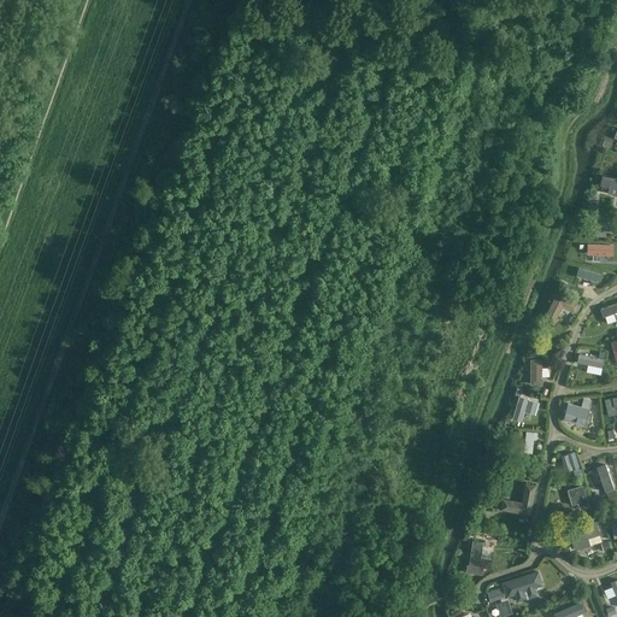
[(140,144),(145,130),(129,125),(125,139),(140,144)]
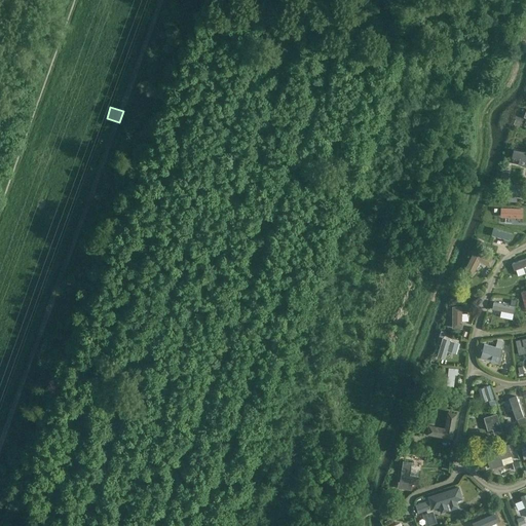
[(525,133),(519,129),(516,138),(525,142),(525,133)]
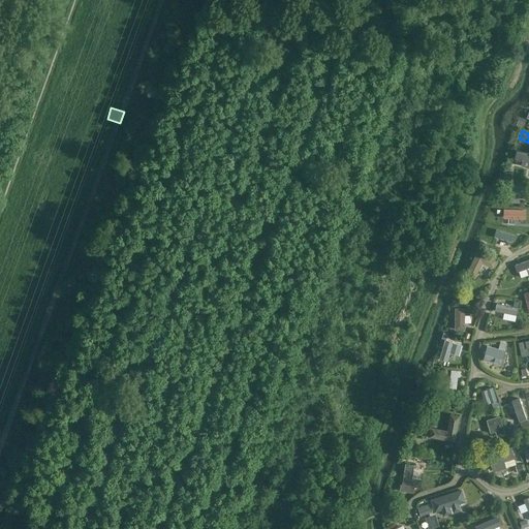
[(528,152),(517,150),(516,158),(523,159),(528,160),(527,166),(528,166),(528,152)]
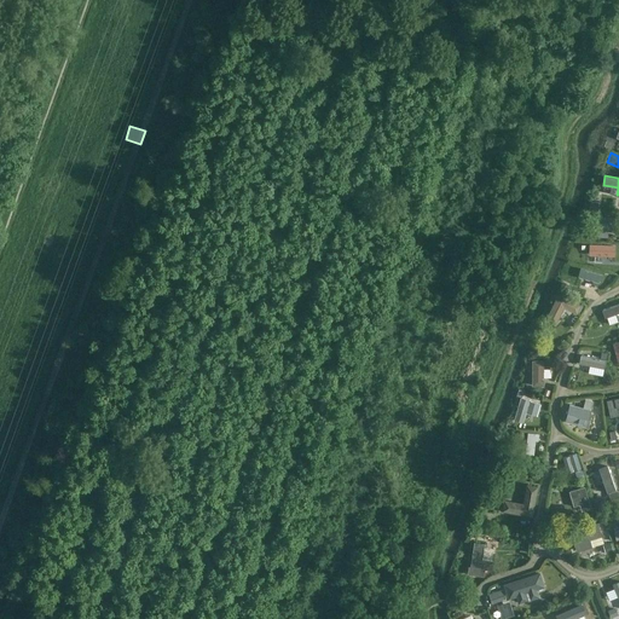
[(591,215),(590,236),(600,236),(600,225),(614,227),(615,217),(591,215)]
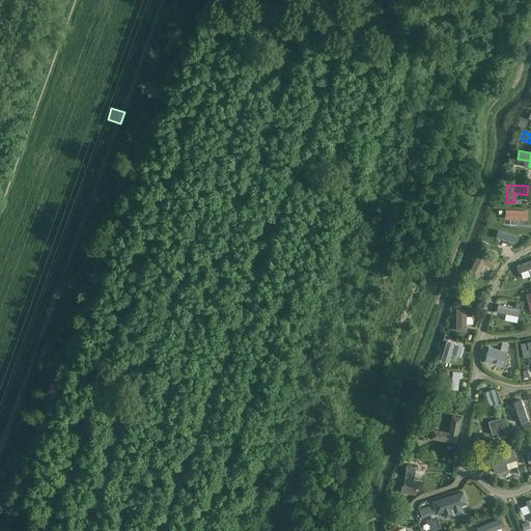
[(530,222),(511,217),(509,225),(530,230),(530,222)]
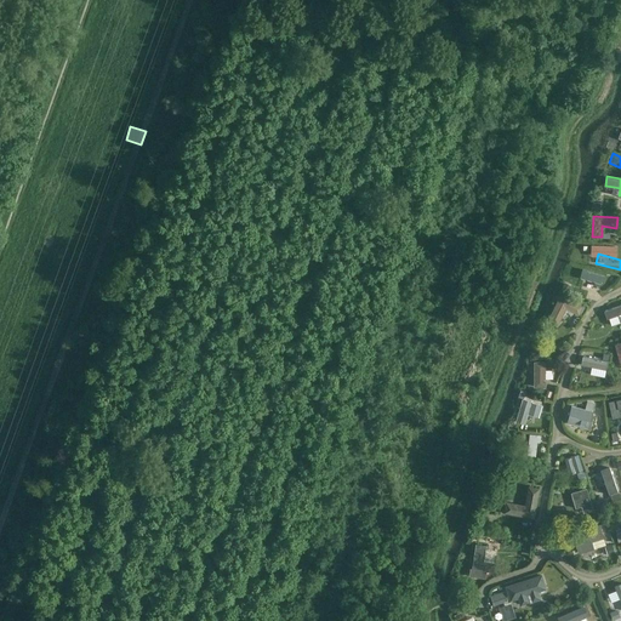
[(562,295),(548,320),(558,324),(563,315),(567,307),(575,311),(580,313),(580,312),(584,306),(562,295)]
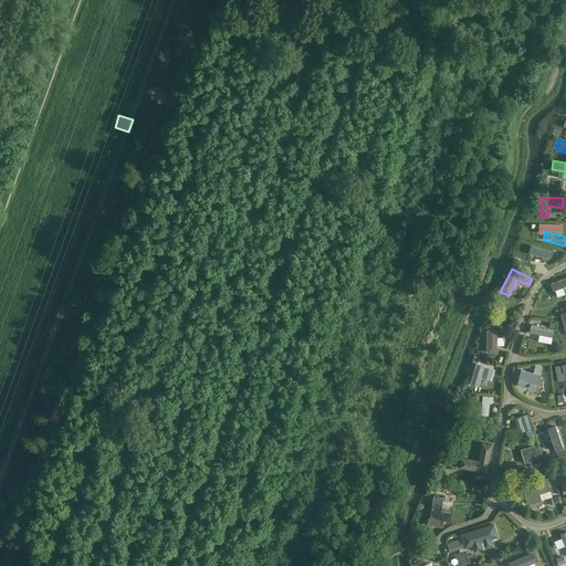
[(565,275),(549,280),(552,287),(565,283),(565,275)]
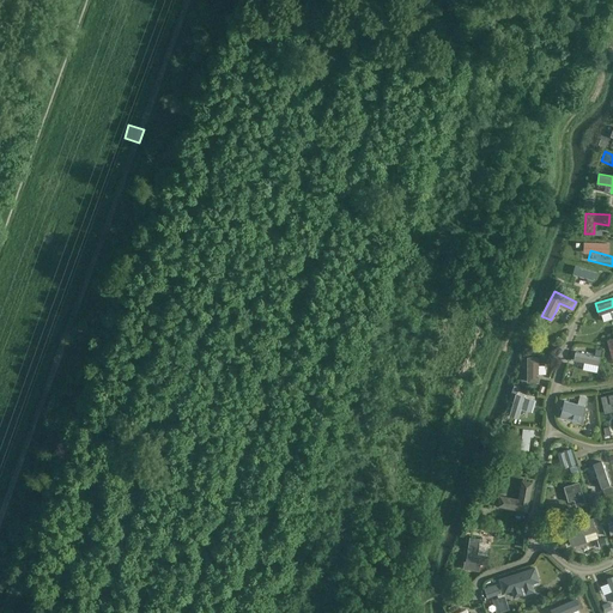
[(604,319),(612,315),(612,308),(601,313),(604,319)]
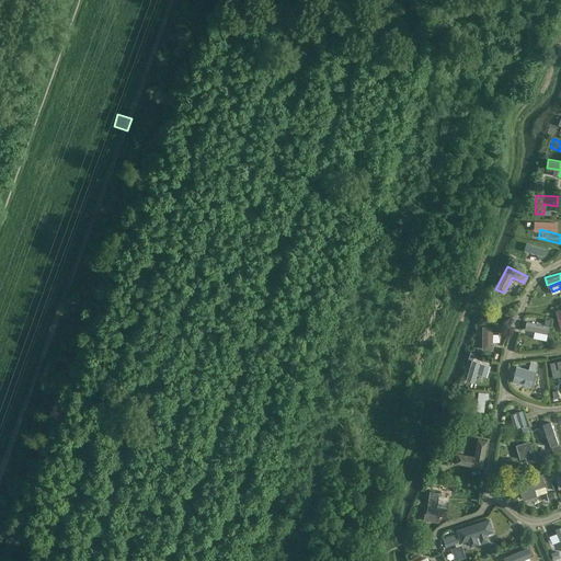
[(513,307),(506,312),(511,317),(516,311),(513,307)]
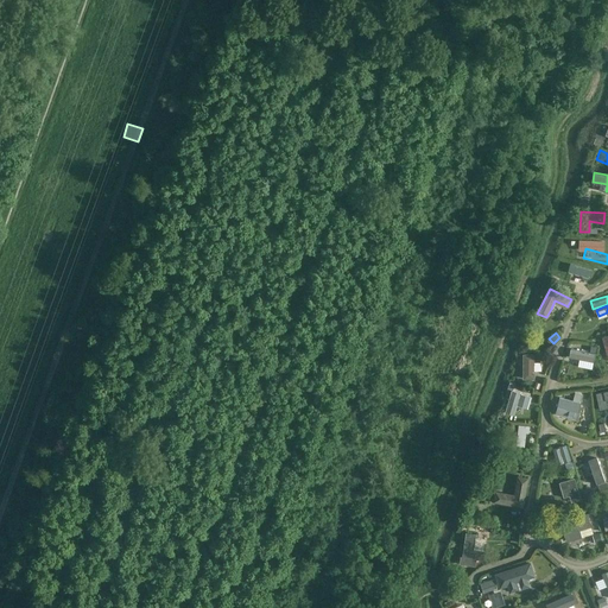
[(570,347),(568,359),(593,365),(595,354),(570,347)]
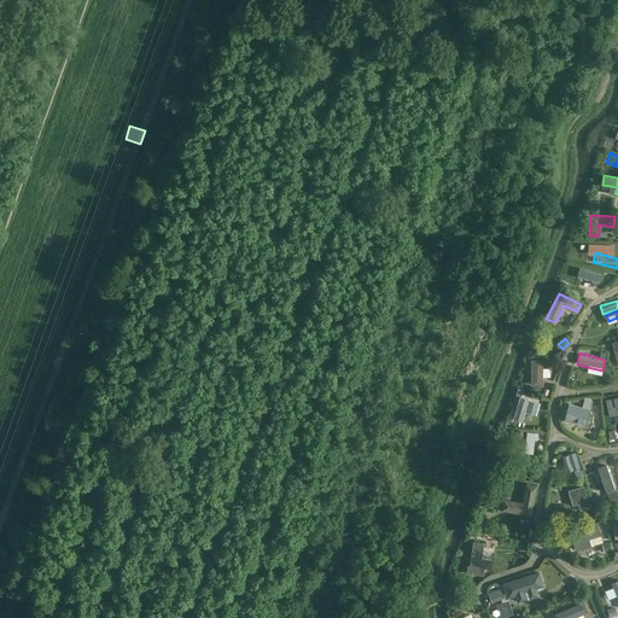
[(548,367),(543,367),(543,359),(534,357),(532,382),(547,383),(548,367)]
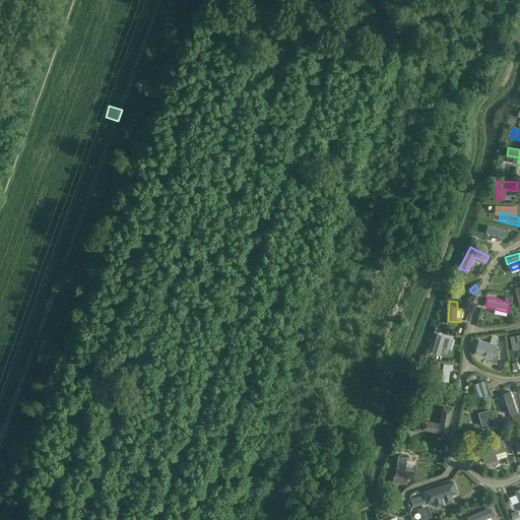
[(519,324),(519,315),(510,320),(514,328),(519,324)]
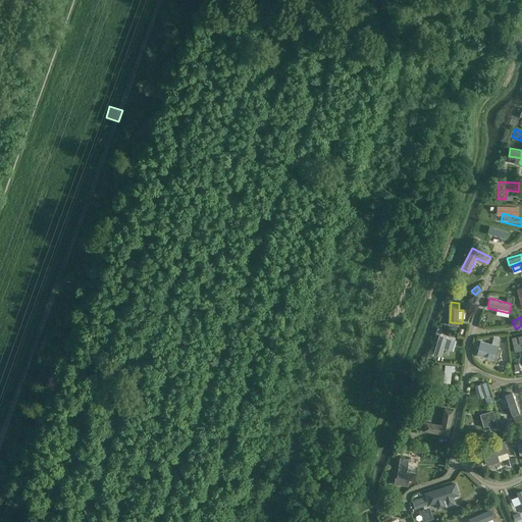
[(435,351),(434,354),(441,356),(442,353),(444,348),(453,351),(454,348),(456,341),(447,337),(447,336),(439,334),(435,351)]
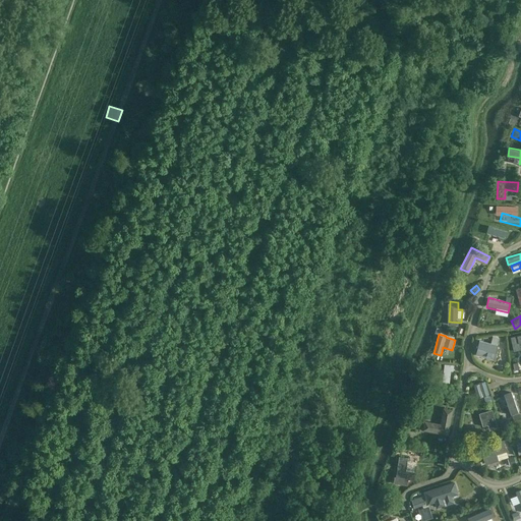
[(520,334),(512,337),(515,350),(520,348),(519,342),(520,341),(520,334)]
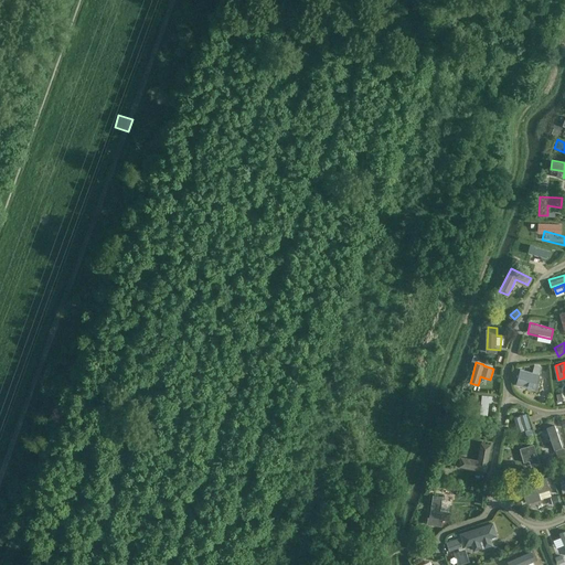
[(521,369),(516,383),(535,388),(539,373),(542,365),(534,364),(533,372),(532,372),(521,369)]
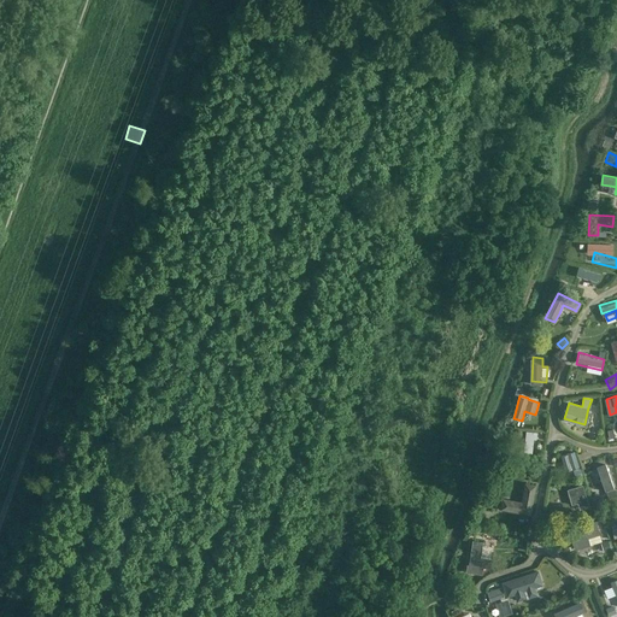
[(535,452),(536,430),(524,430),(523,452),(535,452)]
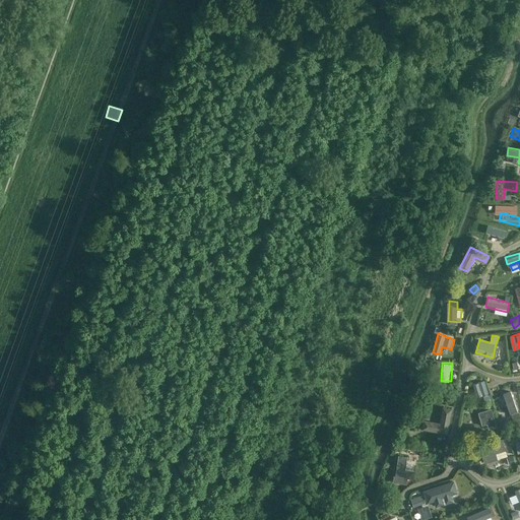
[(513,367),(503,367),(503,376),(513,376),(513,367)]
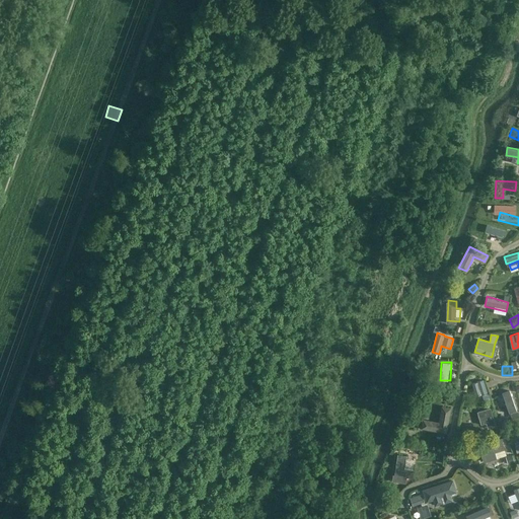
[(477,382),(472,383),(476,396),(488,392),(484,380),(477,382)]
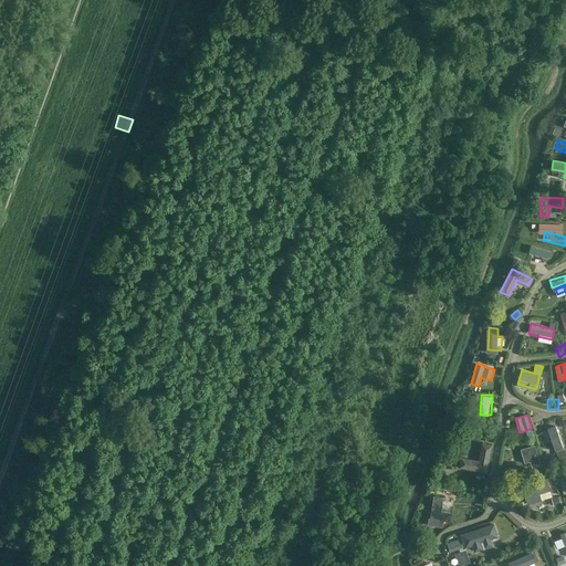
[(545,431),(552,451),(559,448),(553,428),(545,431)]
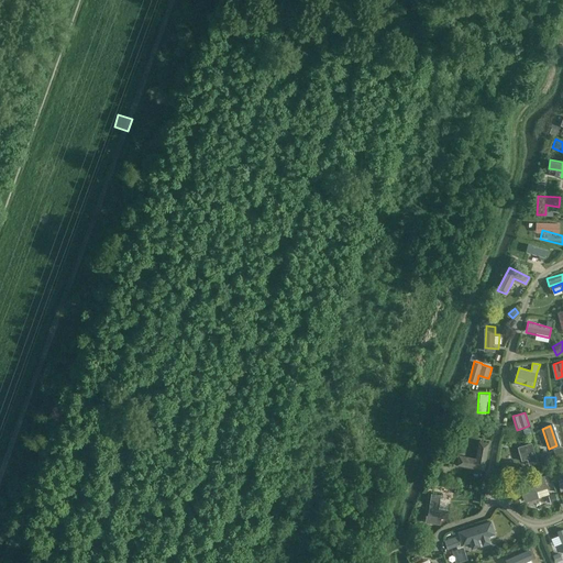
[(460,455),(457,464),(484,468),(489,443),(481,441),(477,459),(460,455)]
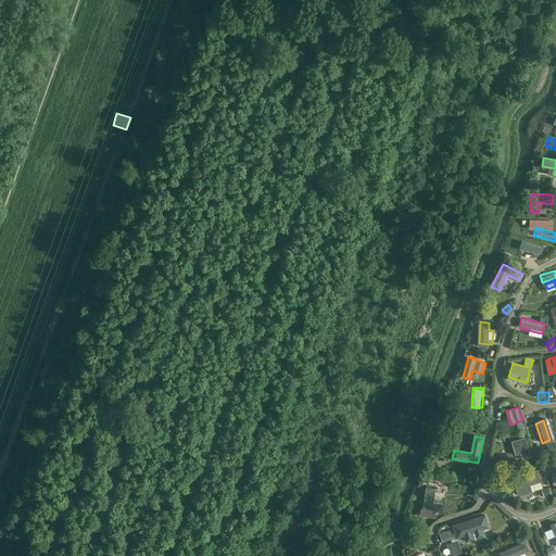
[(526,438),(512,442),(516,455),(522,453),(525,458),(531,456),(526,438)]
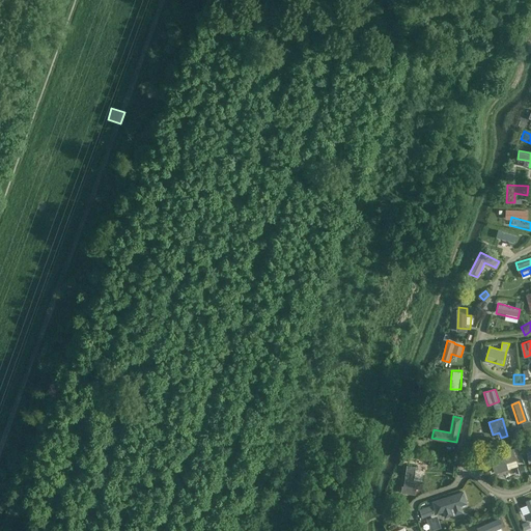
[(507,428),(515,426),(513,419),(506,421),(507,428)]
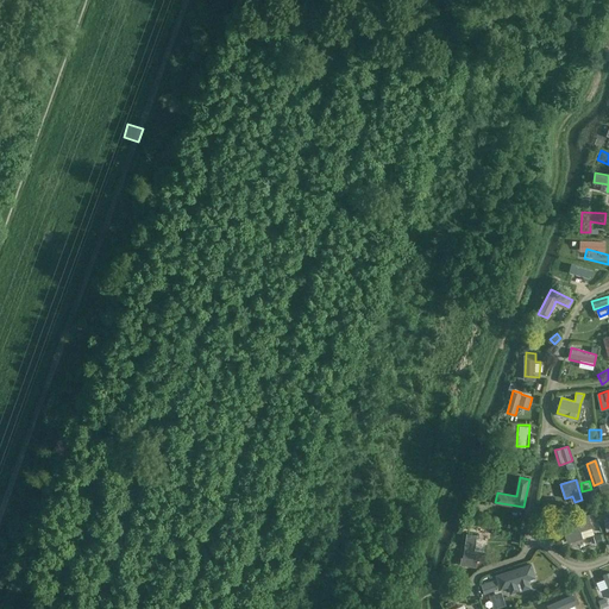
[(477,506),(471,508),(475,518),(482,515),(477,506)]
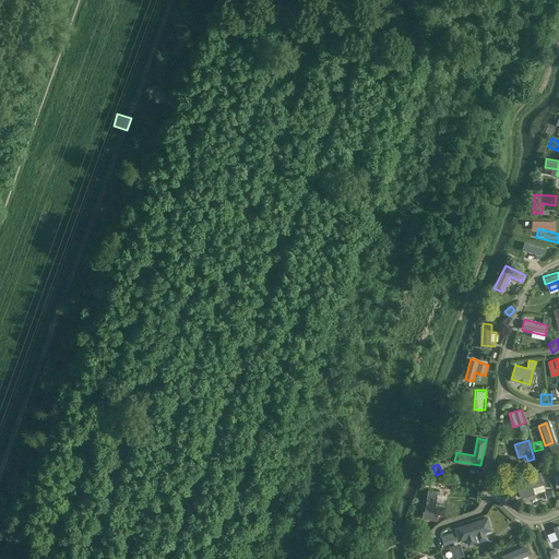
[(533,478),(518,483),(522,497),(534,494),(532,487),(543,484),(542,480),(539,474),(539,473),(532,475),(533,478)]
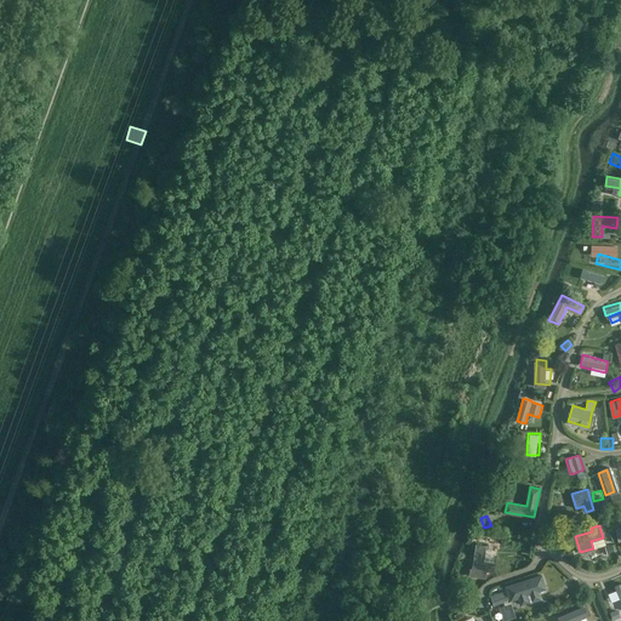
[(469,574),(469,576),(485,579),(486,571),(494,571),(495,563),(493,562),(484,560),(485,548),(486,546),(477,545),(473,569),(471,568),(469,574)]
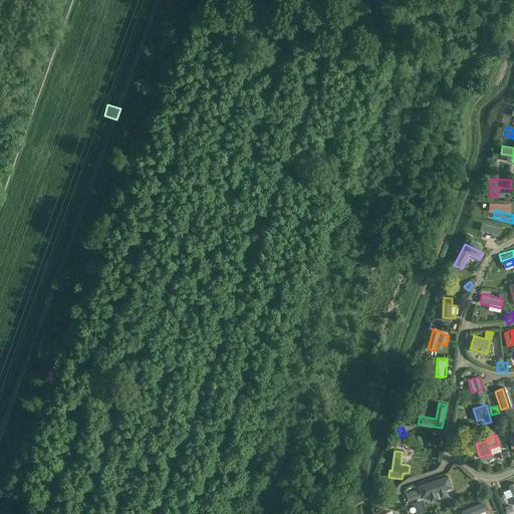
[(426,483),(419,486),(423,497),(430,495),(432,500),(447,495),(445,489),(452,487),(449,476),(426,483)]
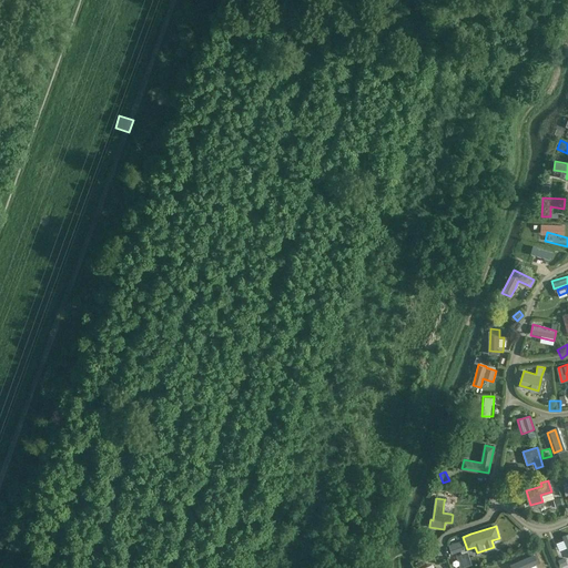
[(462,541),(449,545),(452,554),(464,549),(462,541)]
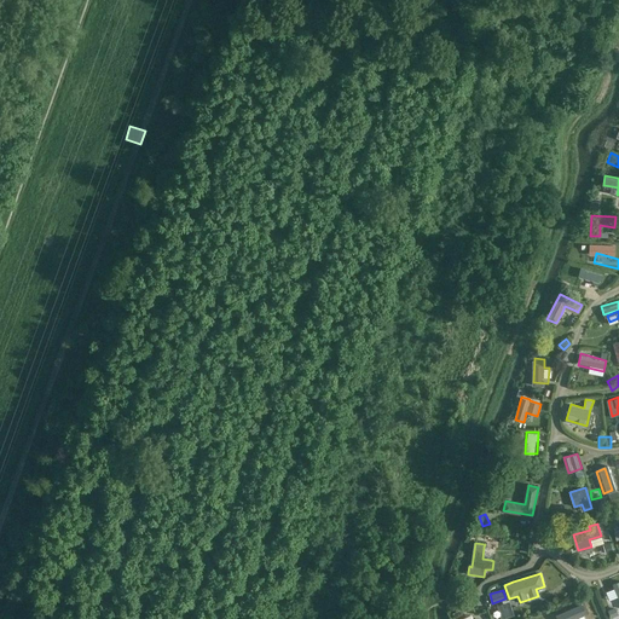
[(510,601),(497,606),(501,618),(503,618),(514,615),(510,601)]
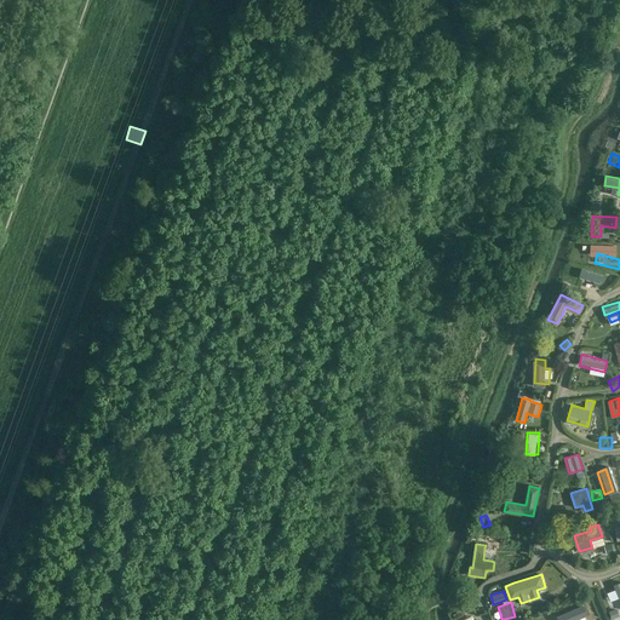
[(615,609),(609,612),(612,619),(619,615),(615,609)]
